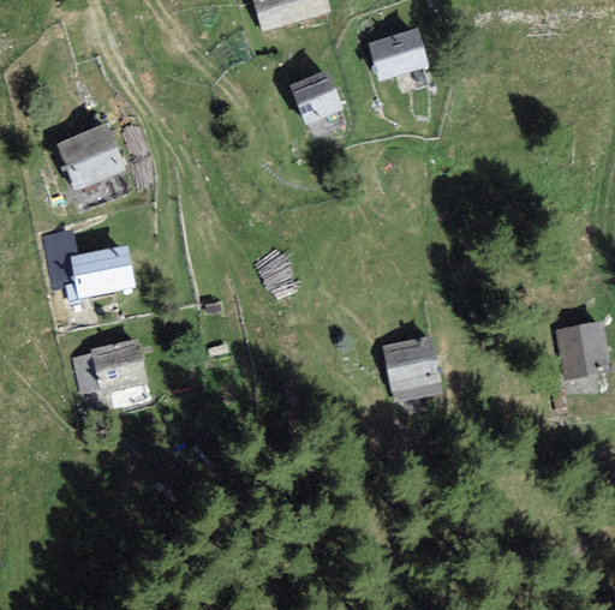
[(252,0),(262,30),(330,10),(327,0),(252,0)]
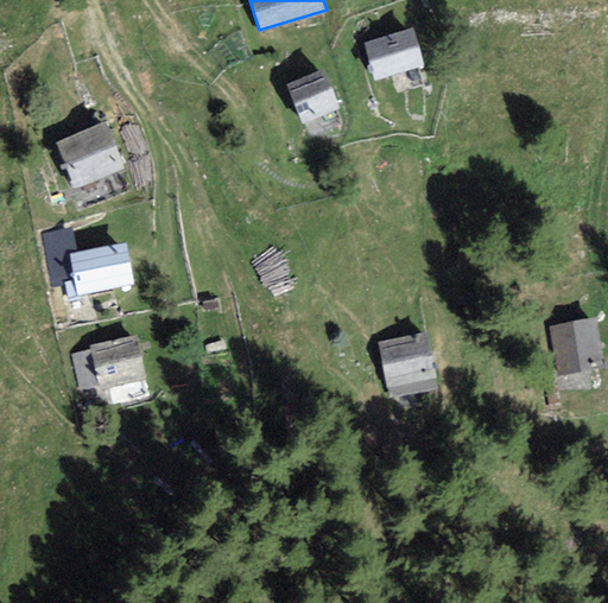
[(412,29),(363,43),(374,80),(423,65),(412,29)]
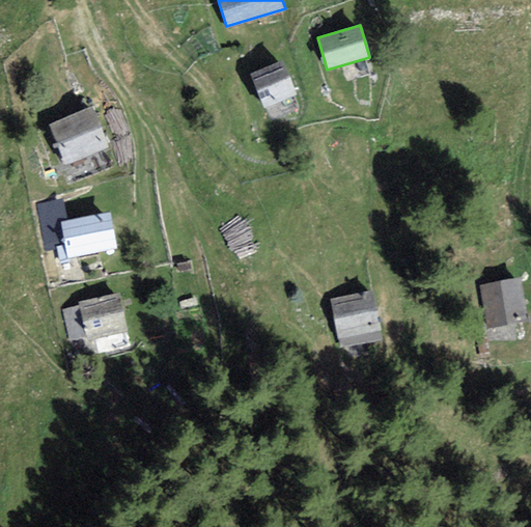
[(281,61),(250,75),(263,109),(296,95),(281,61)]
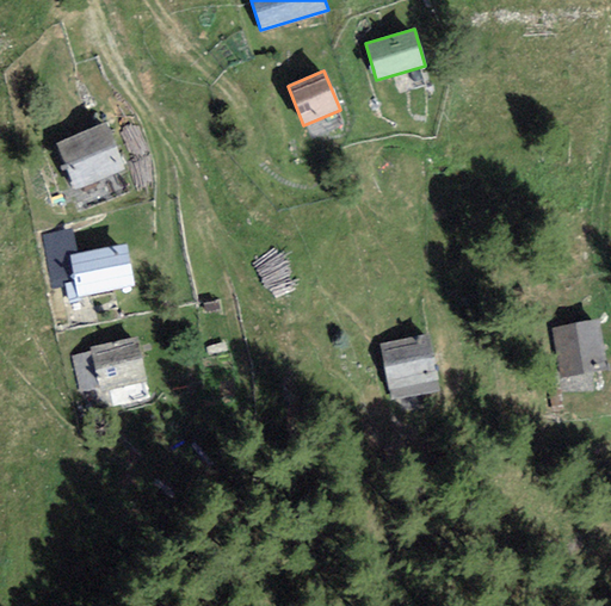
[(106,125),(56,143),(74,190),(123,171),(106,125)]
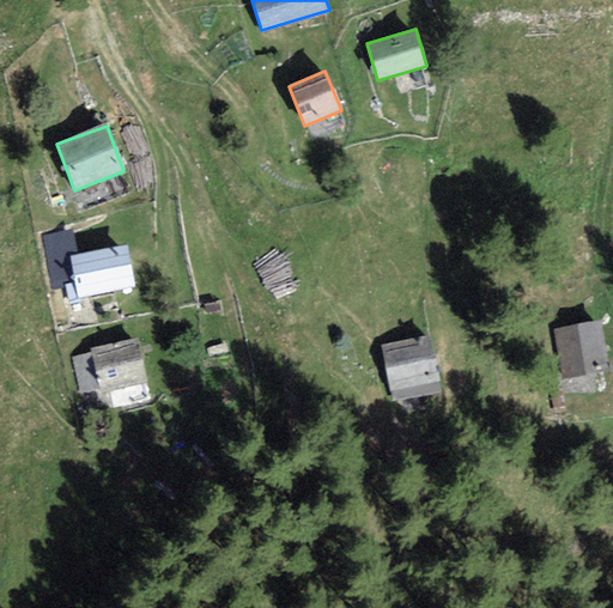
[(127,244),(72,255),(79,297),(134,287),(127,244)]
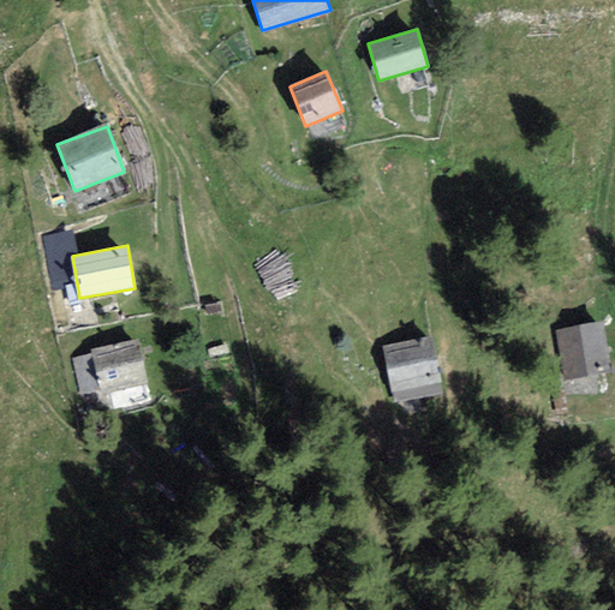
[(611,372),(603,321),(561,328),(569,380),(611,372)]
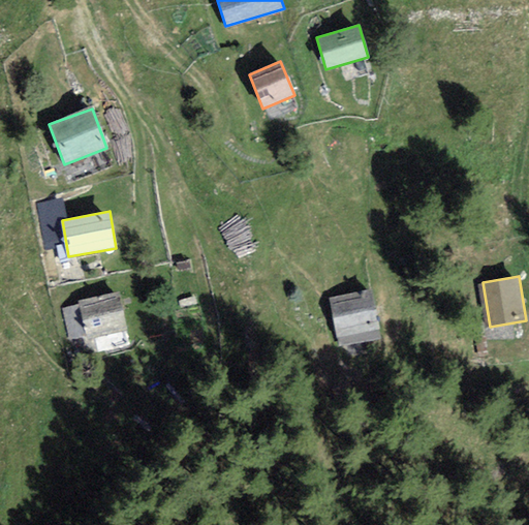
[(378,327),(371,288),(328,297),(335,335),(378,327)]
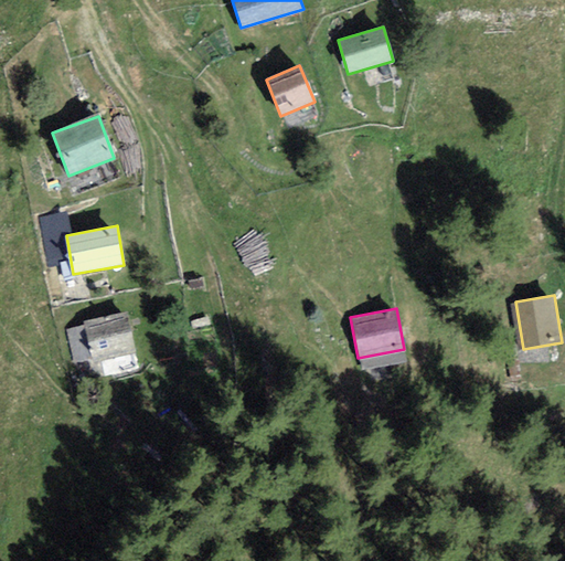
[(137,361),(126,309),(82,319),(93,371),(137,361)]
